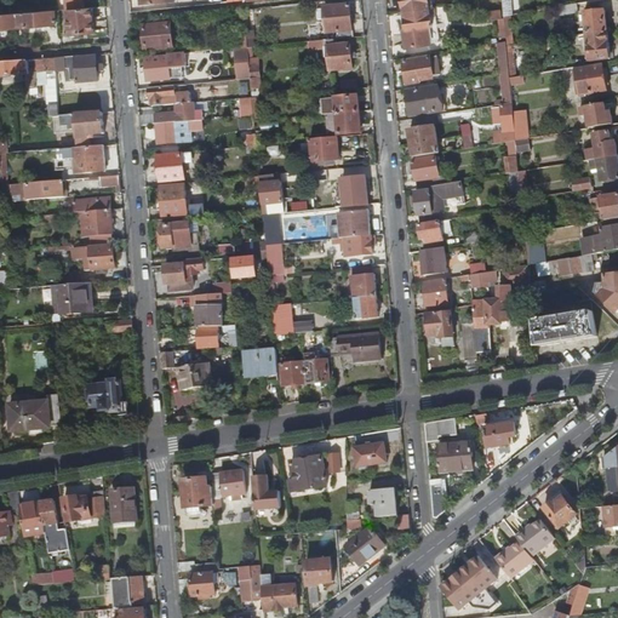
[(429,6),(428,0),(401,0),(404,11),(429,6)]
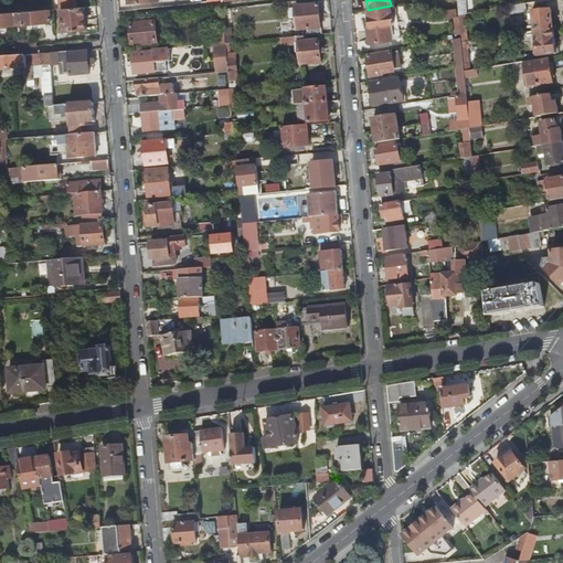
[(465,12),(467,12),(465,0),(456,0),(458,13),(465,12)]
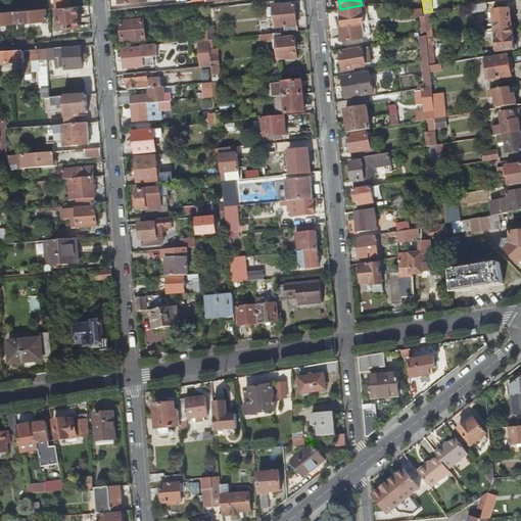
[(279,31),(295,30),(293,2),(271,4),(273,27),(279,26),(279,31)]
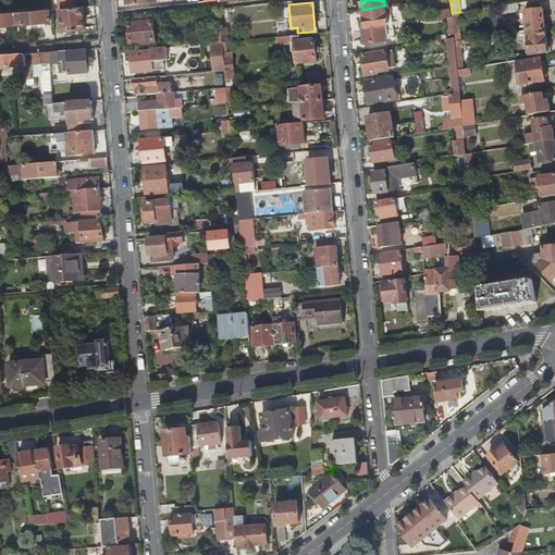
[(518,10),(517,2),(501,4),(502,12),(518,10)]
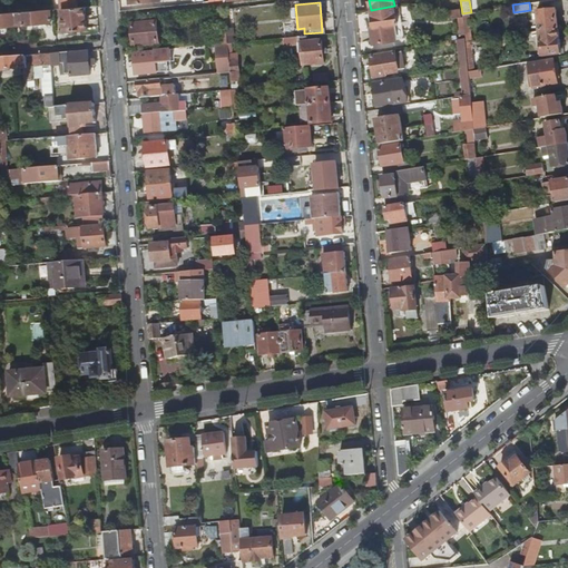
[(76,6),(62,7),(64,29),(86,28),(85,6),(76,6)]
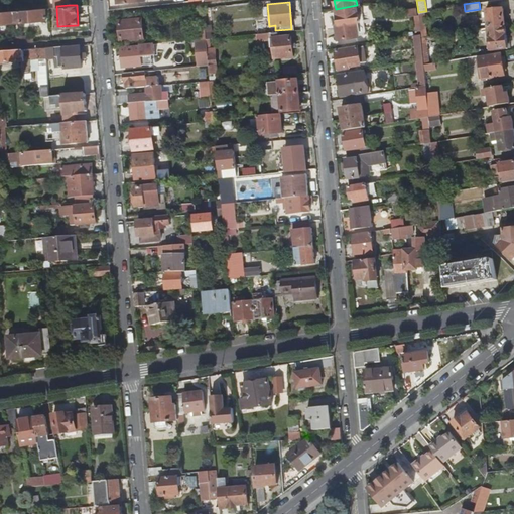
[(336,9),(338,24),(335,25),(337,39),(366,34),(361,5),(357,5),(336,9)]
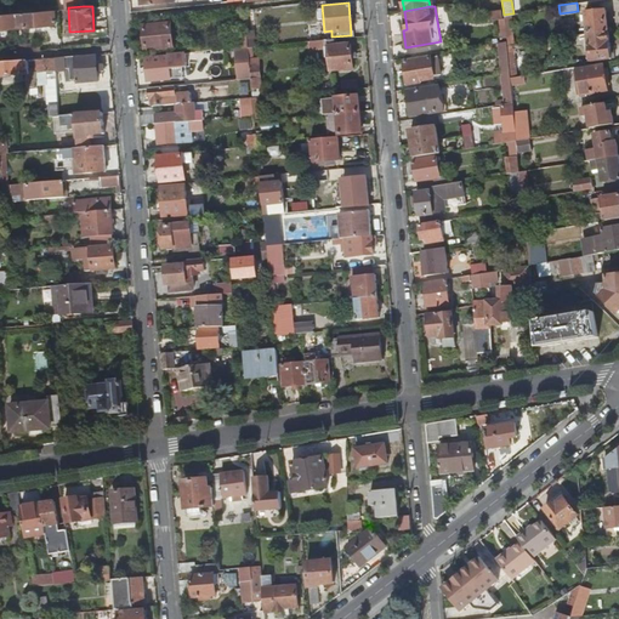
[(52,9),(16,11),(18,26),(54,22),(52,9)]
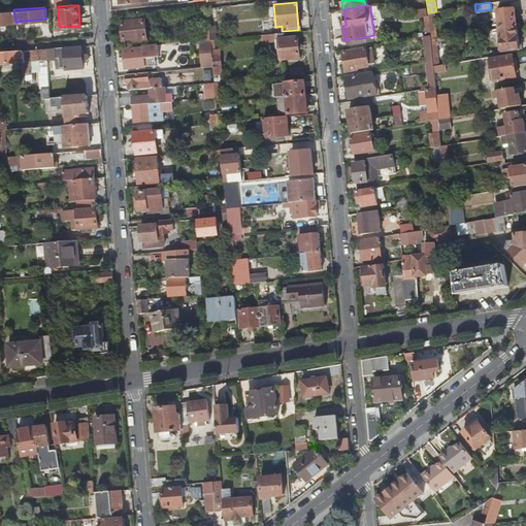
[(516,26),(514,7),(497,10),(500,29),(516,26)]
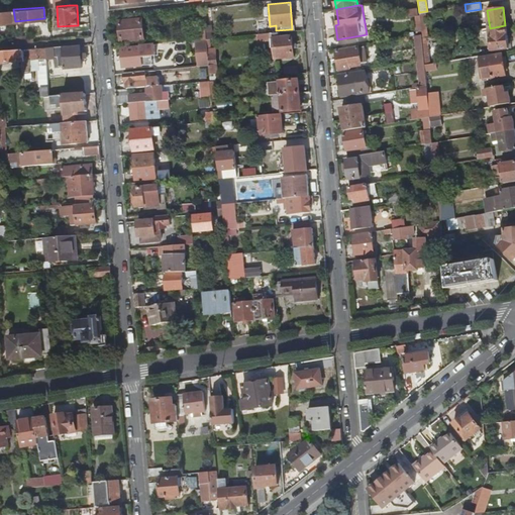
[(0,22),(12,21),(11,10),(5,10),(0,10),(0,22)]
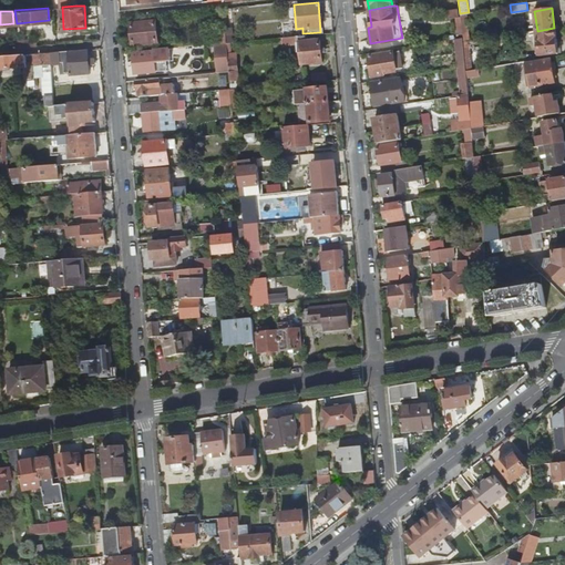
[(462,42),(470,41),(466,12),(460,13),(460,16),(462,33),(462,38),(462,42)]
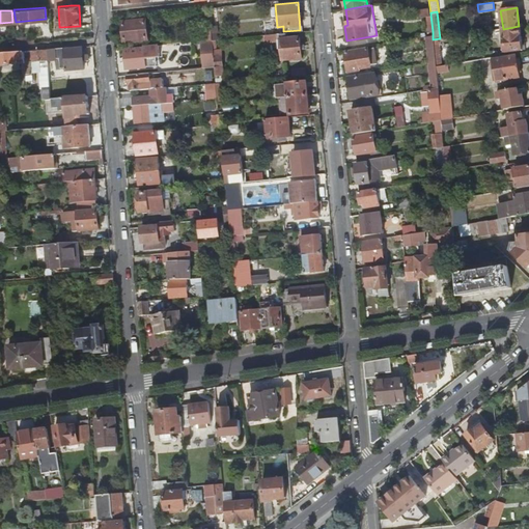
[(144,18),(121,21),(123,42),(146,38),(144,18)]
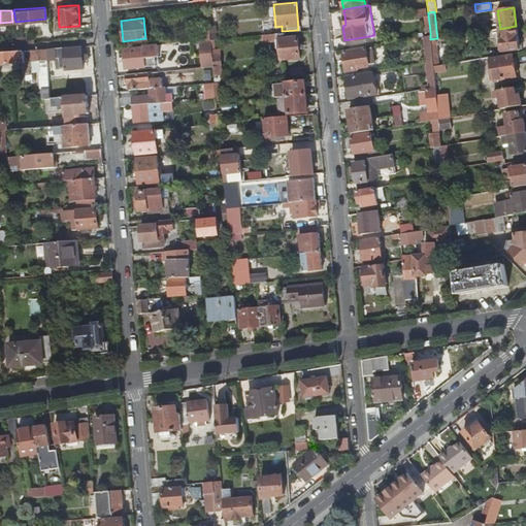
[(210,37),(209,24),(201,25),(202,38),(210,38),(210,37)]
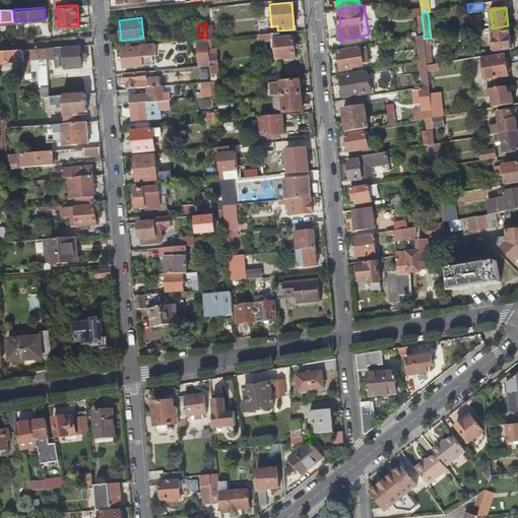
[(508,25),(493,28),(495,42),(492,43),(493,48),(495,48),(496,50),(513,48),(511,34),(510,35),(508,25)]
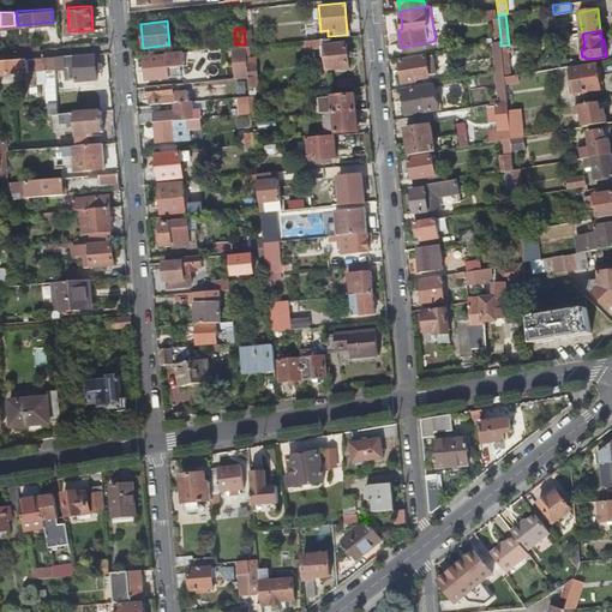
[(346,66),(343,41),(310,43),(312,69),(346,66)]
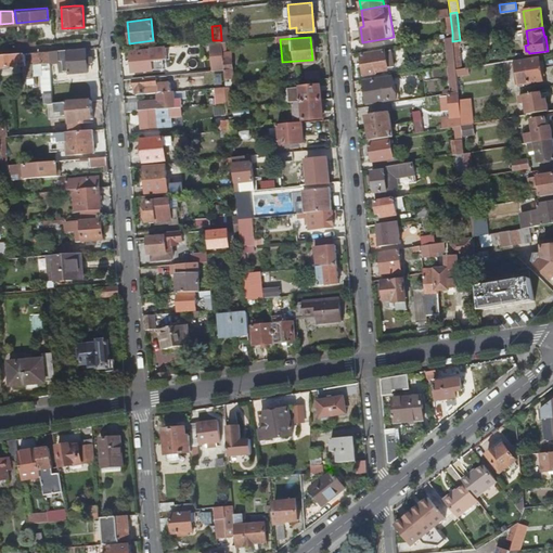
[(445,38),(448,64),(454,63),(452,41),(452,37),(445,38)]
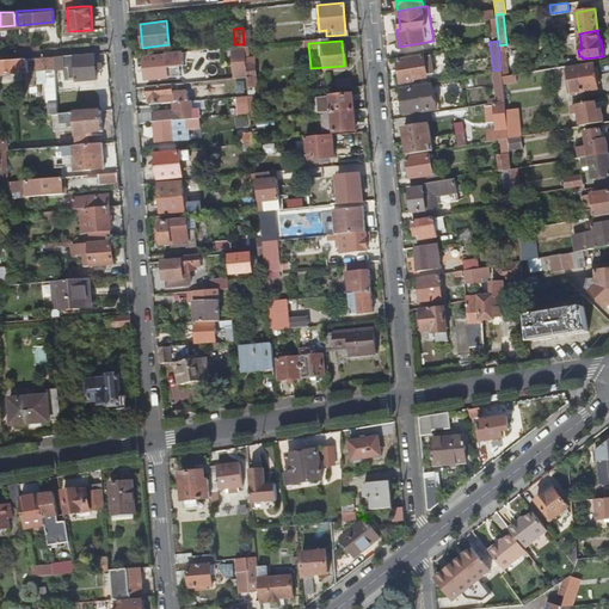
[(237,67),(246,66),(244,43),(244,44),(234,44),(237,67)]
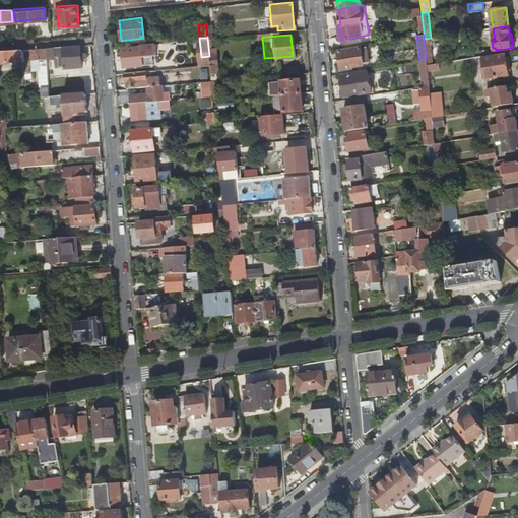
[(207,37),(209,56),(209,63),(211,80),(214,79),(213,72),(218,72),(216,47),(212,47),(210,37),(207,37)]
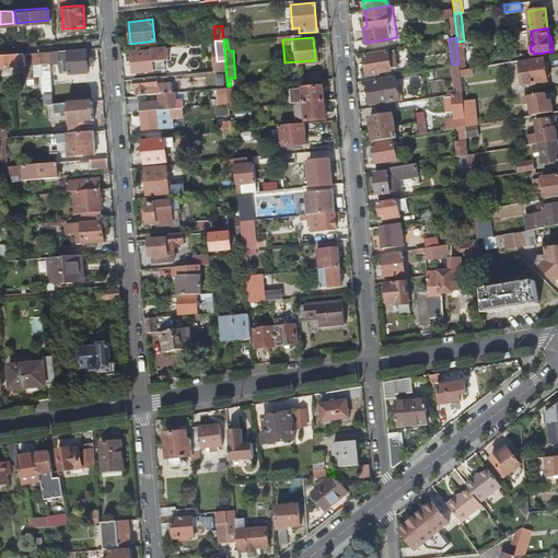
[(460,68),(467,67),(464,41),(456,42),(458,64),(460,68)]
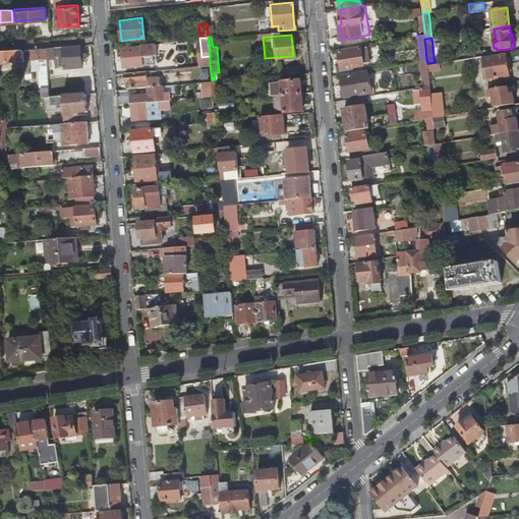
[(161,49),(161,42),(140,44),(141,46),(122,47),(123,65),(130,65),(131,68),(140,67),(140,64),(142,64),(141,50),(161,49)]
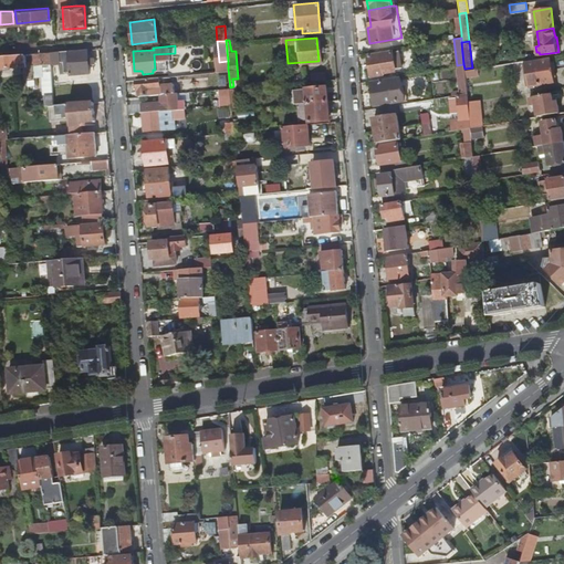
[(89,73),(86,50),(49,52),(50,62),(66,61),(66,54),(69,53),(70,74),(89,73)]
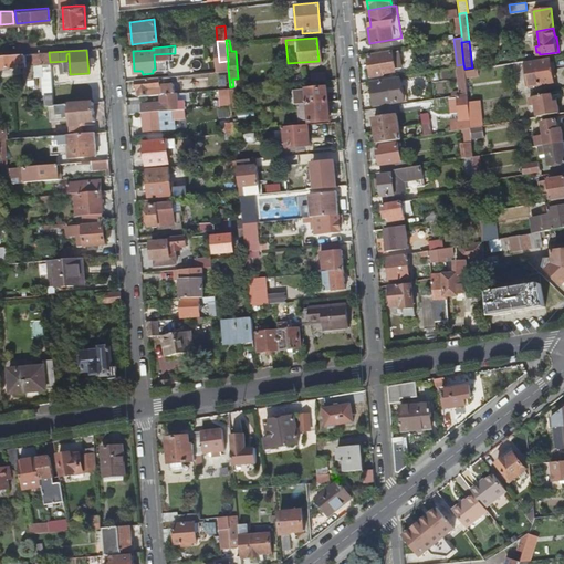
[(398,51),(367,55),(371,75),(384,74),(383,70),(400,68),(398,51)]
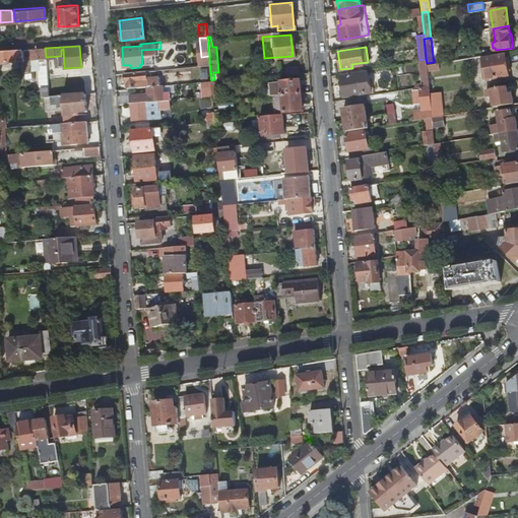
[(46,57),(45,48),(22,50),(22,61),(23,79),(30,78),(29,60),(46,59),(46,57)]
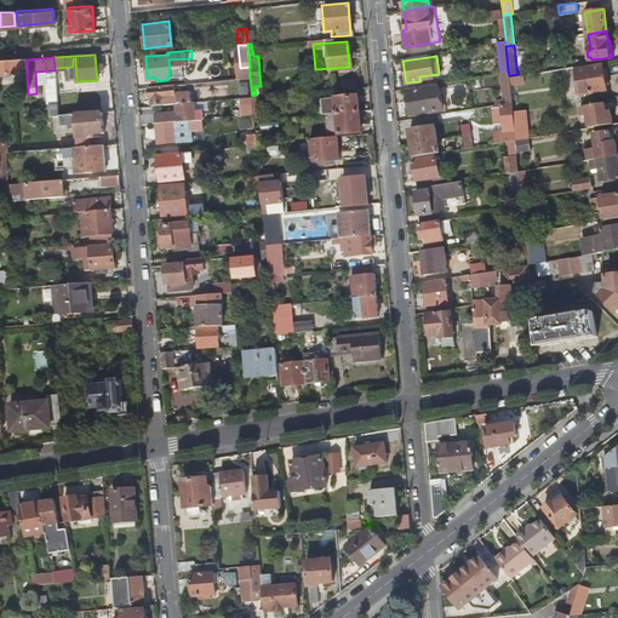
[(27,59),(0,61),(0,74),(27,73),(27,59)]
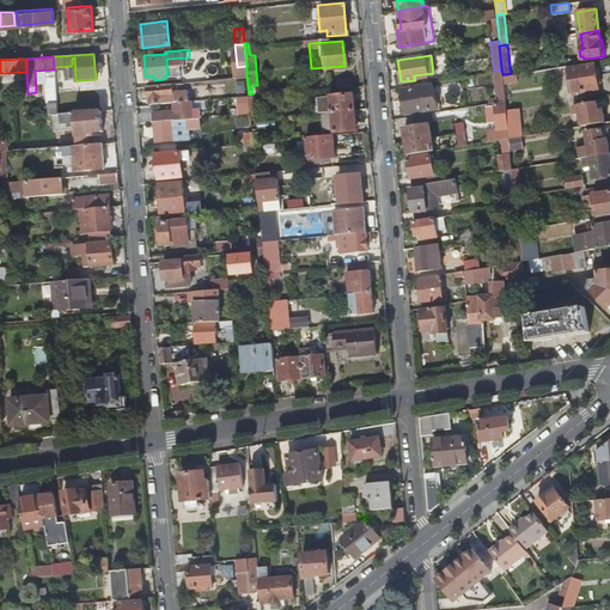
[(597,87),(593,62),(568,67),(572,91),(597,87)]
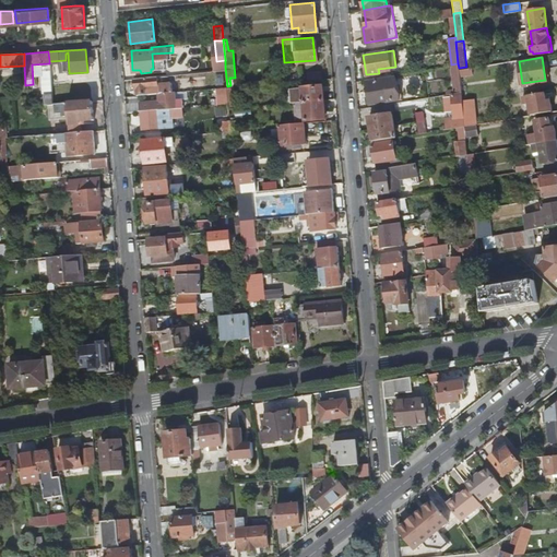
[(165,67),(164,58),(154,60),(156,69),(165,67)]
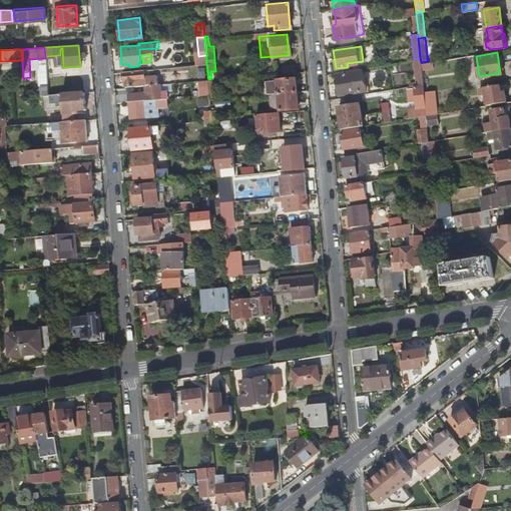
[(420,58),(414,59),(416,84),(423,83),(421,68),(421,62),(420,58)]
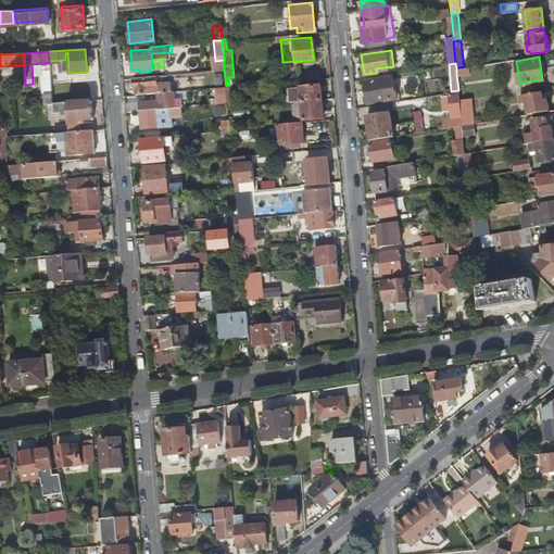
[(470,72),(469,65),(464,66),(456,67),(456,74),(470,72)]
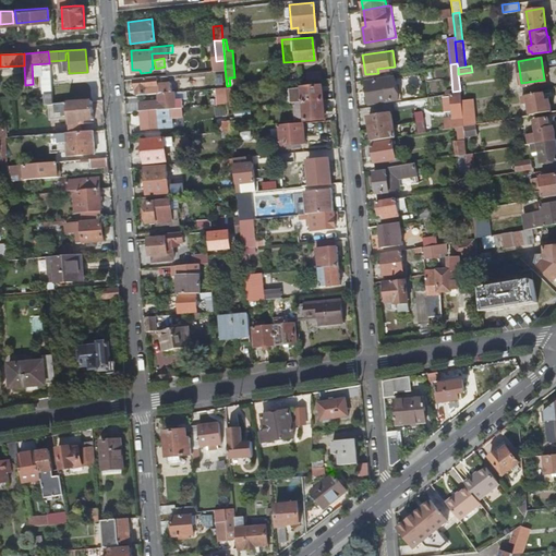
[(305,71),(306,79),(321,77),(319,69),(305,71)]
